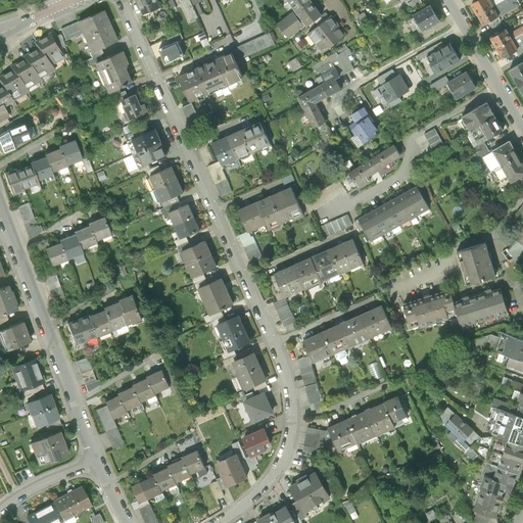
[(156,0),(134,0),(142,16),(160,8),(156,0)]
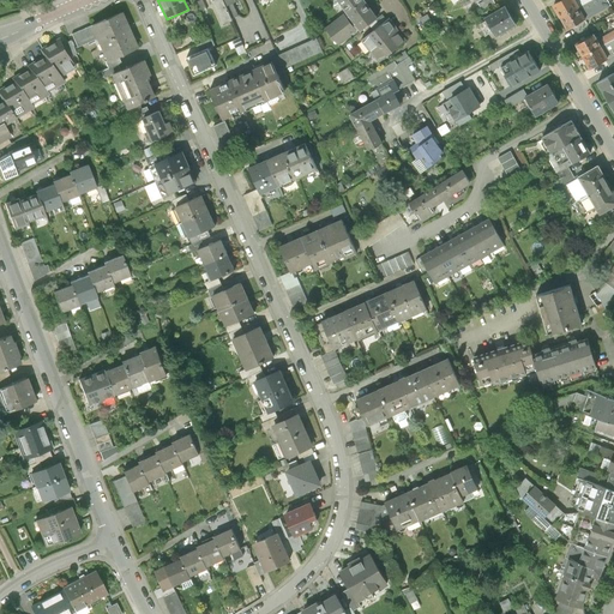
[(202,0),(200,0),(196,2),(200,13),(206,11),(202,0)]
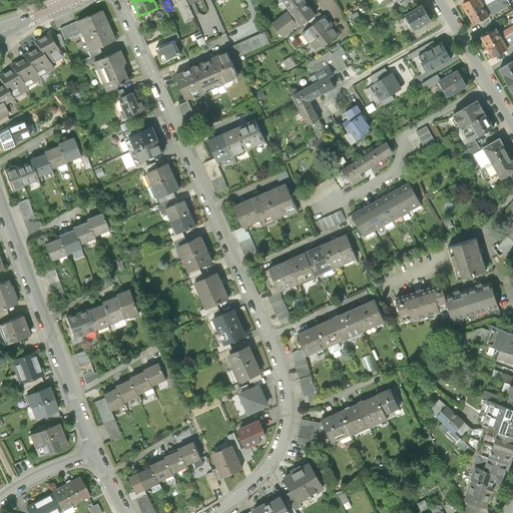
[(185,0),(178,0),(175,2),(184,22),(193,17),(193,16),(188,6),(185,0)]
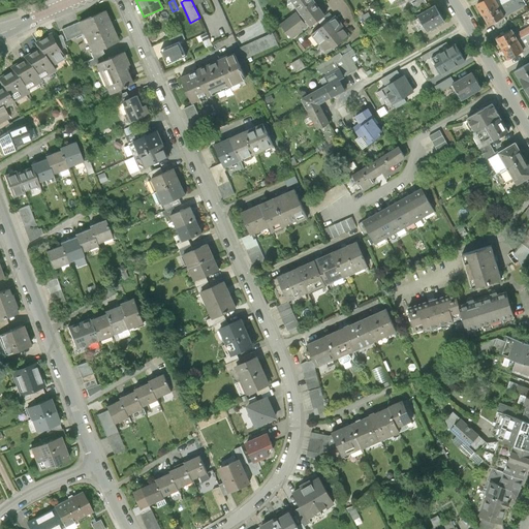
[(288,0),(309,28),(318,22),(325,17),(313,0),(288,0)]
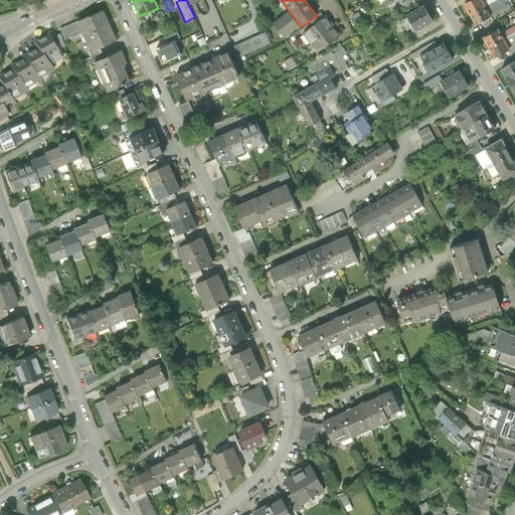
[(413,0),(405,0),(400,3),(404,9),(415,3),(413,0)]
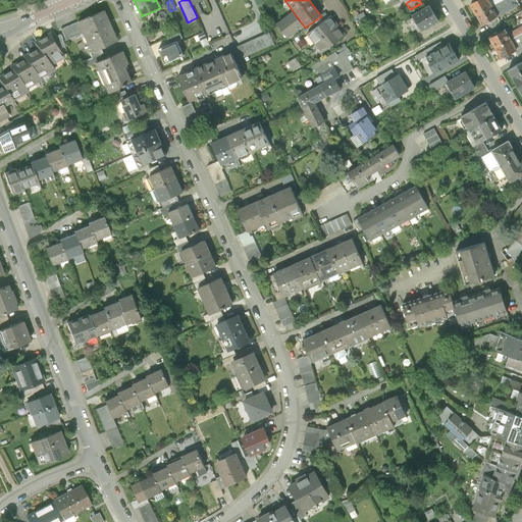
[(478,0),(470,5),(475,15),(491,6),(489,3),(487,0),(478,0)]
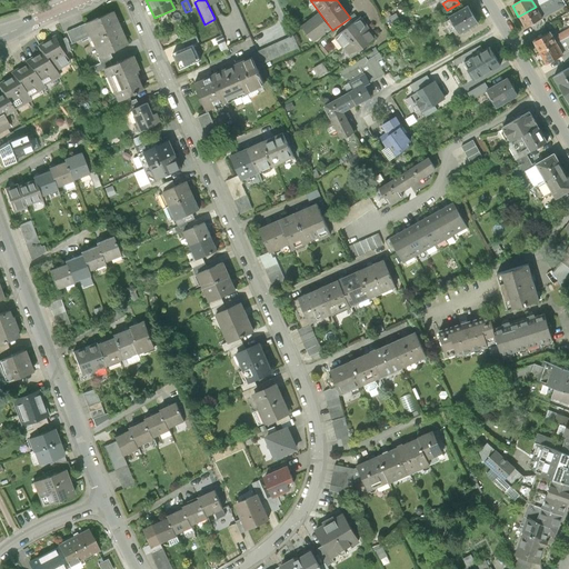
[(548,0),(536,7),(540,15),(565,0),(548,0)]
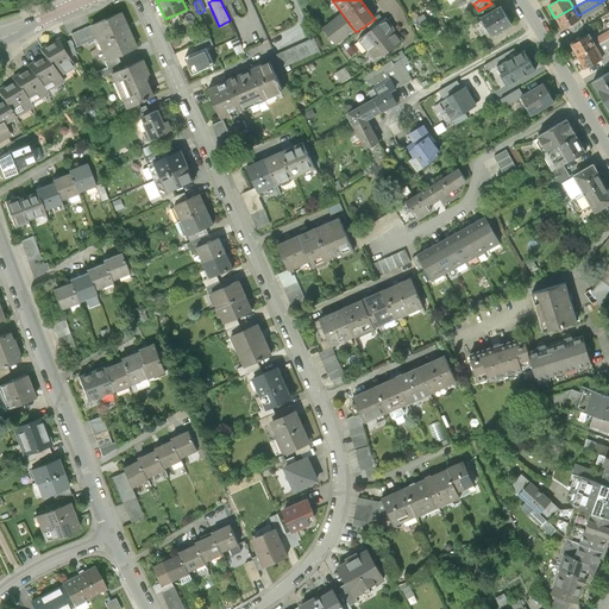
[(236,16),(231,4),(224,7),(230,19),(236,16)]
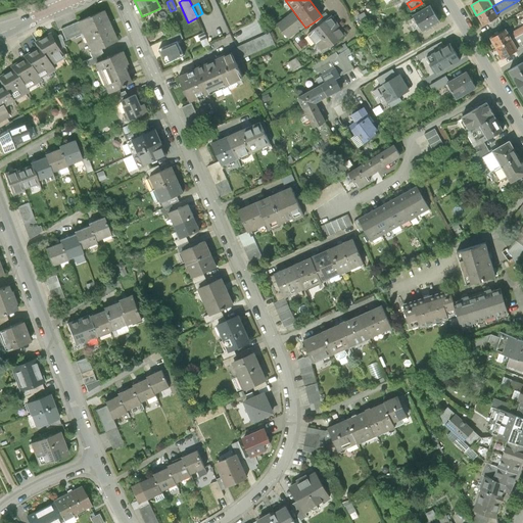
[(430,6),(413,16),(414,18),(420,29),(423,33),(440,22),(430,6)]
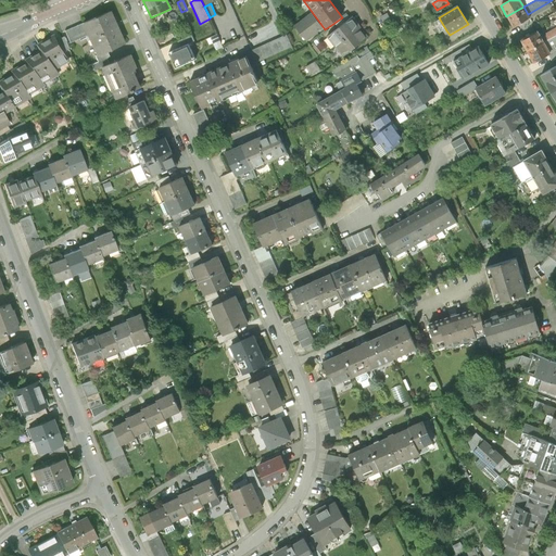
[(523,7),(506,16),(513,27),(530,17),(528,14),(523,7)]
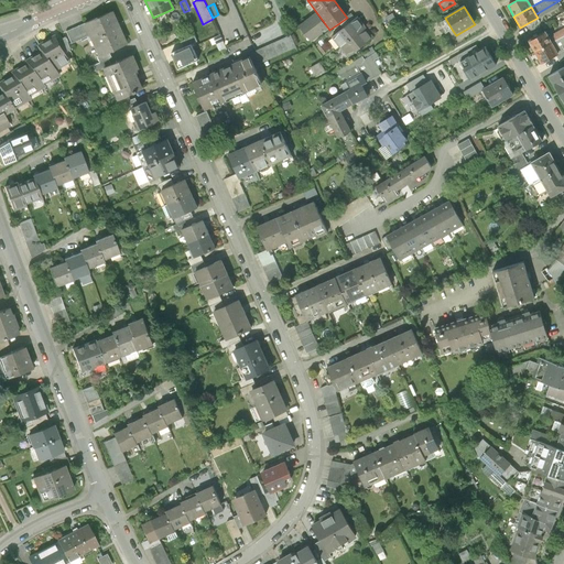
[(380,21),(386,18),(389,17),(386,11),(377,17),(380,21)]
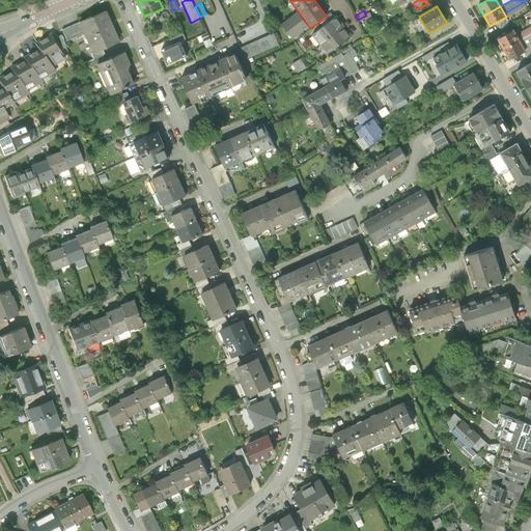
[(104,11),(77,24),(81,34),(90,54),(102,49),(117,42),(104,11)]
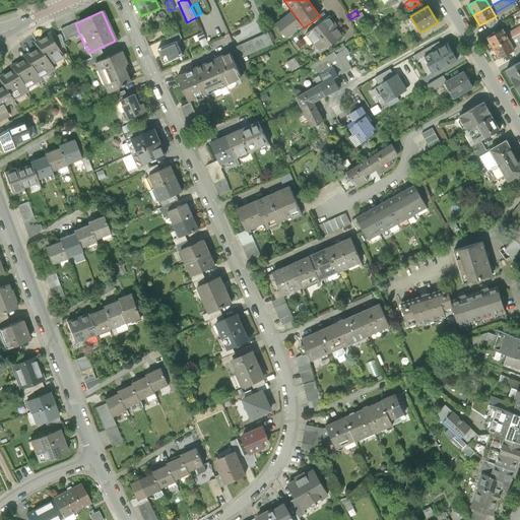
[(291,12),(275,24),(286,39),(302,26),(291,12)]
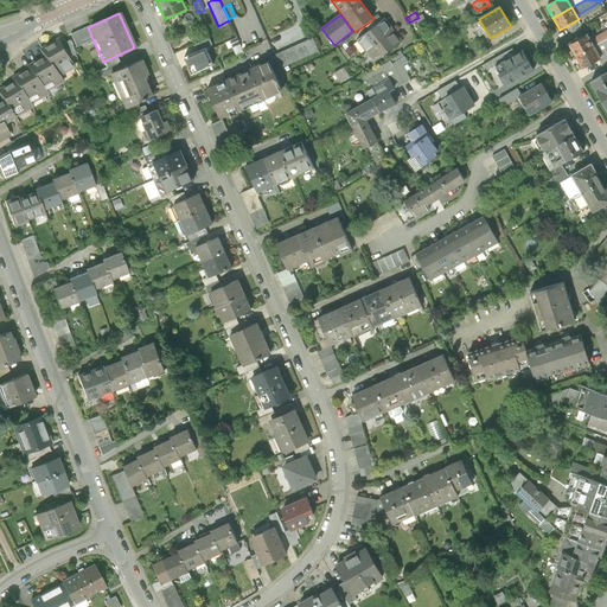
[(365,25),(369,31),(382,20),(378,16),(374,19),(365,25)]
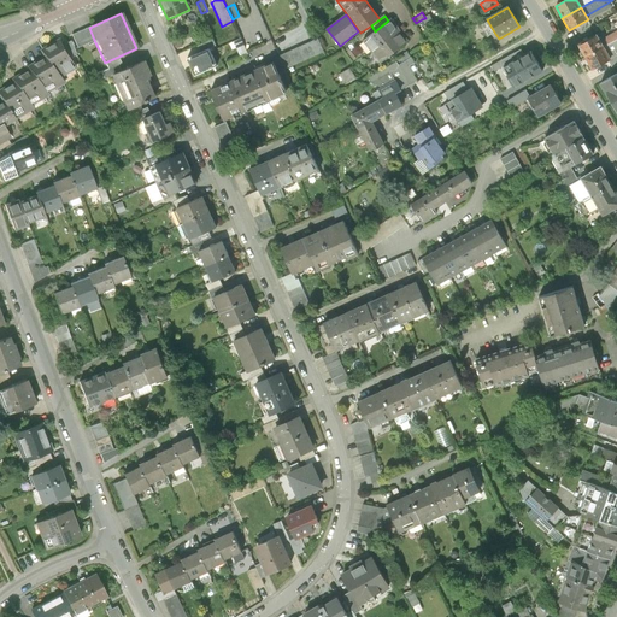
[(422,19),(425,25),(433,22),(429,16),(425,18),(422,19)]
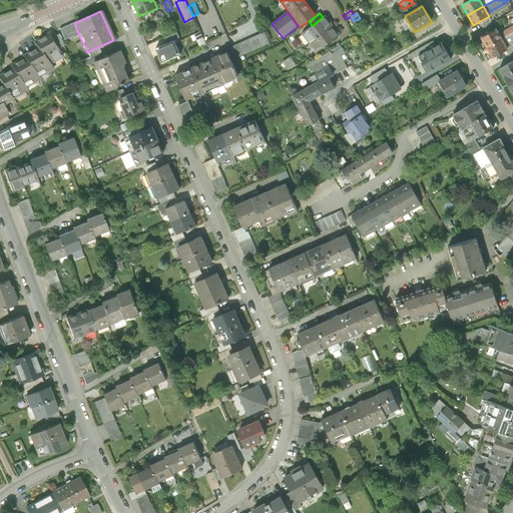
[(312,26),(302,34),(309,44),(333,25),(326,16),(323,17),(312,26)]
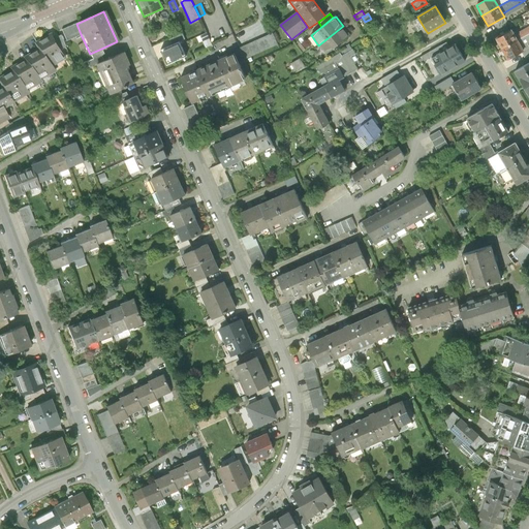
[(425,29),(418,19),(412,22),(418,33),(425,29)]
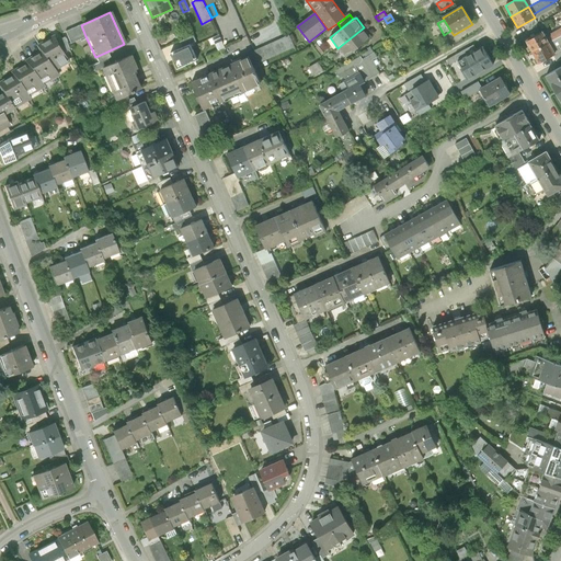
[(70,43),(86,36),(81,25),(65,32),(70,43)]
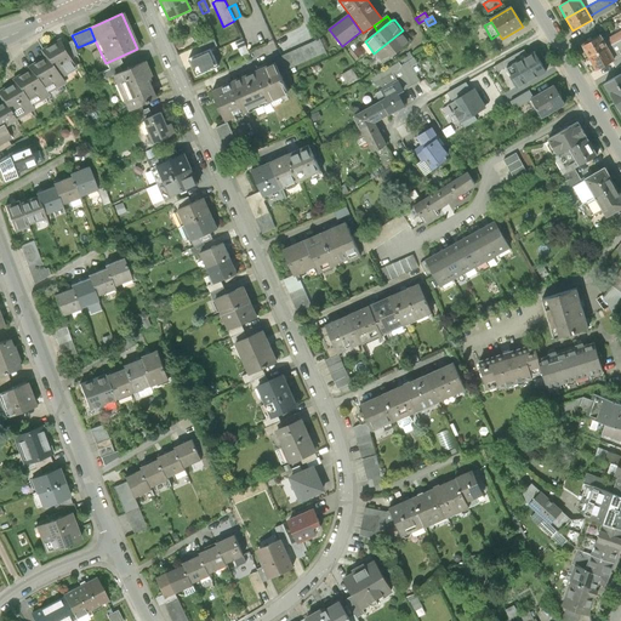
[(403,30),(374,53),(383,64),(411,41),(403,30)]
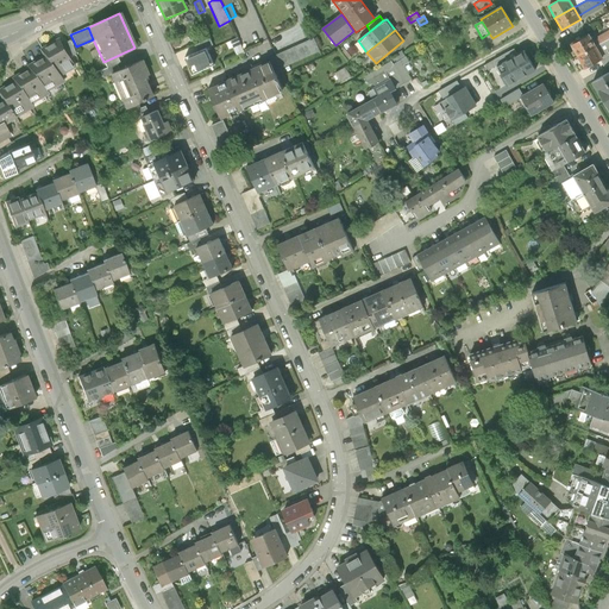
[(592,42),(596,46),(607,41),(608,39),(608,30),(598,37),(600,38),(592,42)]
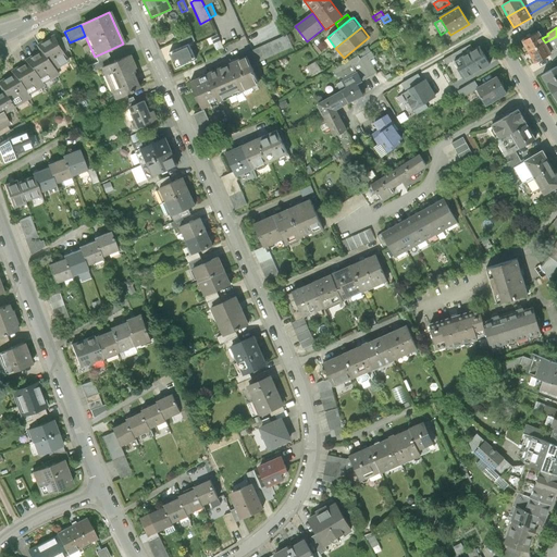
[(539,32),(521,41),(528,53),(545,42),(542,38),(539,32)]
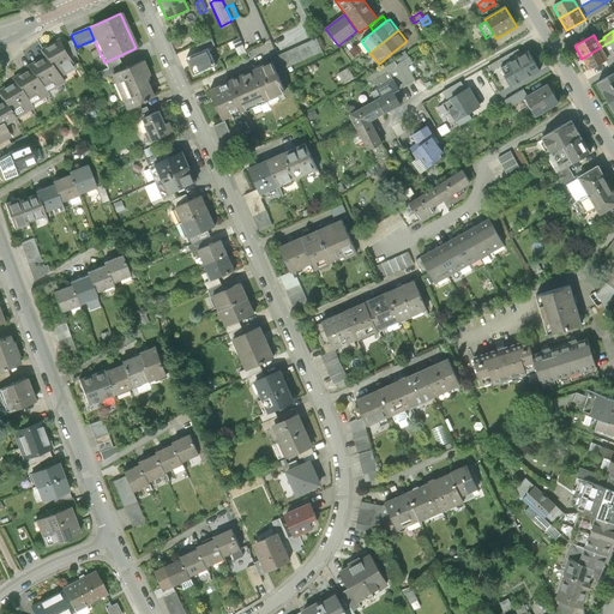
[(323,52),(317,38),(277,56),(283,70),(323,52)]
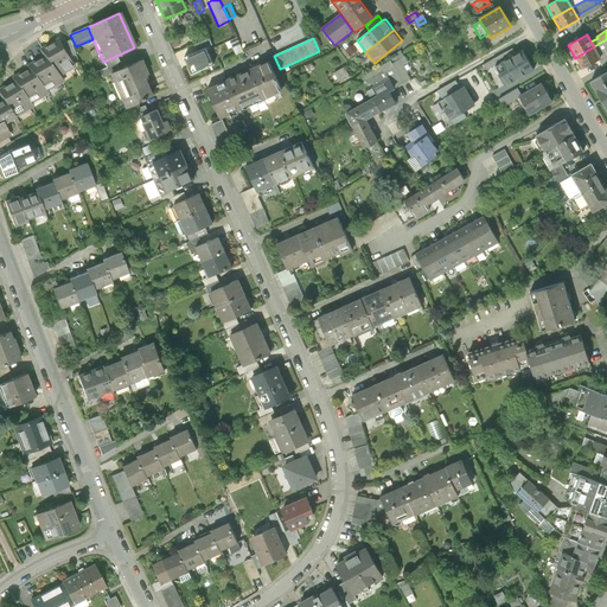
[(58,39),(38,50),(42,56),(48,66),(58,77),(75,68),(69,57),(62,45),(58,39)]
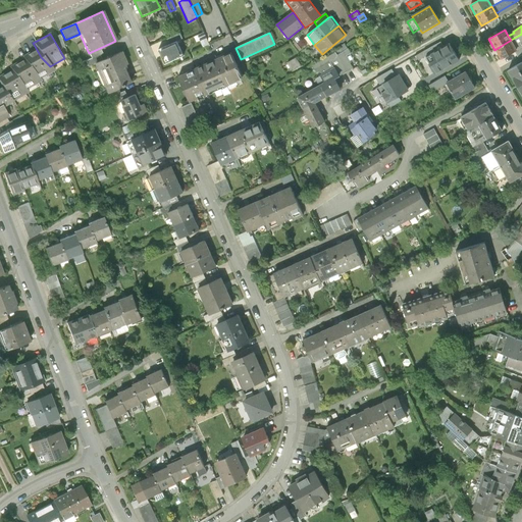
[(60,35),(53,39),(59,49),(64,46),(60,35)]
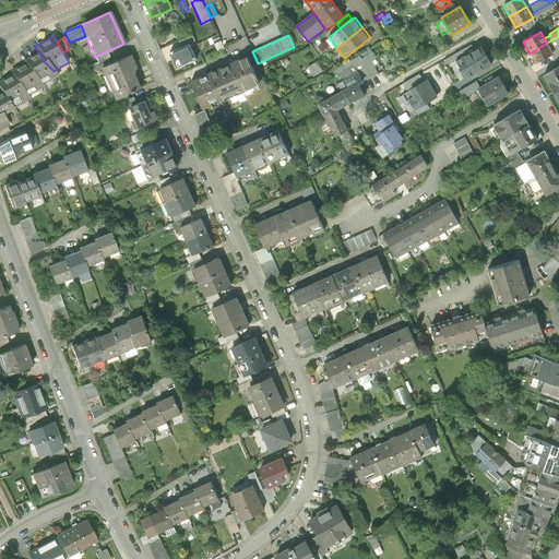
[(547,43),(530,54),(536,63),(552,54),(547,43)]
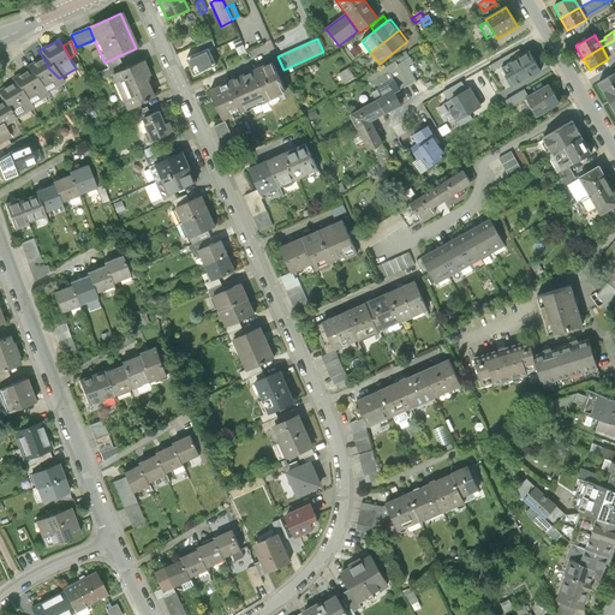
[(207,49),(185,60),(193,78),(215,67),(207,49)]
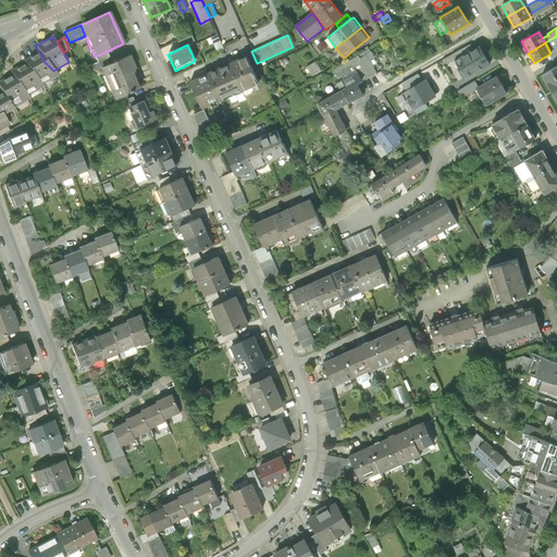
[(452,56),(455,62),(473,51),(470,45),(452,56)]
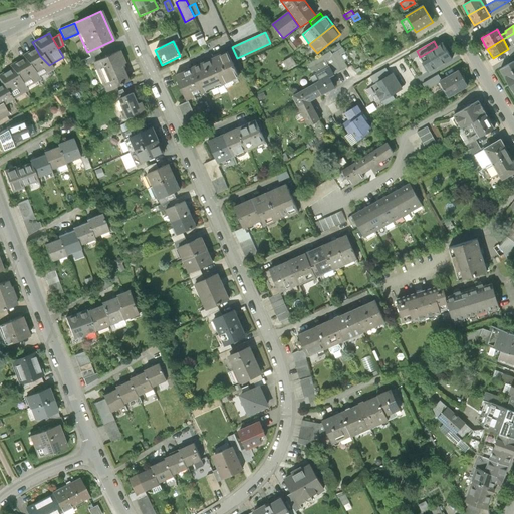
[(420,57),(419,57),(429,74),(452,60),(443,44),(437,47),(420,57)]
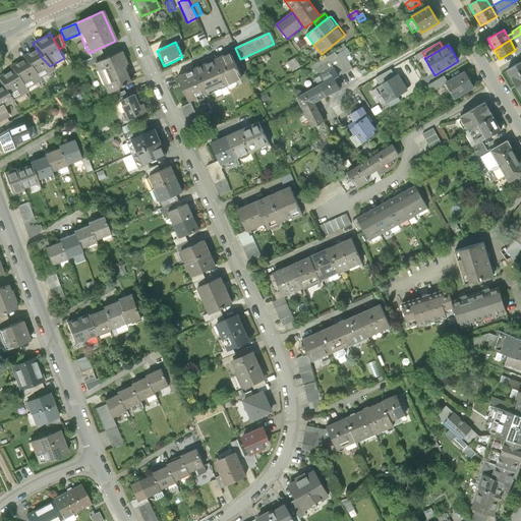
[(41,57),(36,48),(21,56),(23,59),(27,66),(40,79),(55,71),(50,66),(41,57)]
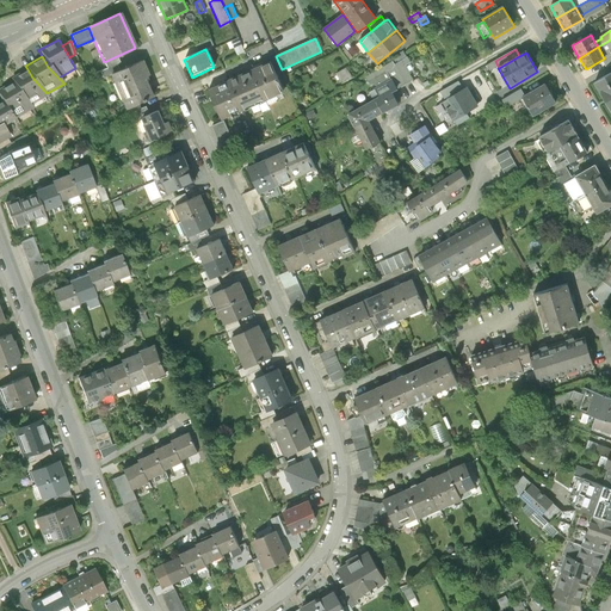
[(117,56),(104,62),(106,69),(117,65),(121,63),(117,56)]
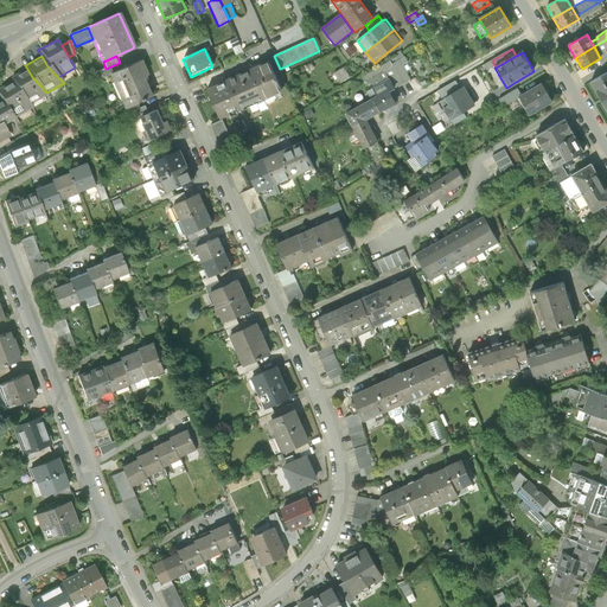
[(388,80),(395,90),(411,81),(402,65),(408,63),(404,57),(393,64),(390,61),(363,76),(370,90),(374,88),(388,80)]
